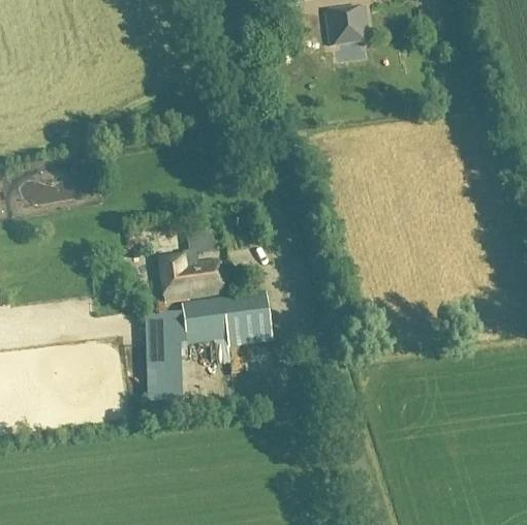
[(370,39),(366,5),(327,10),(331,44),(370,39)]
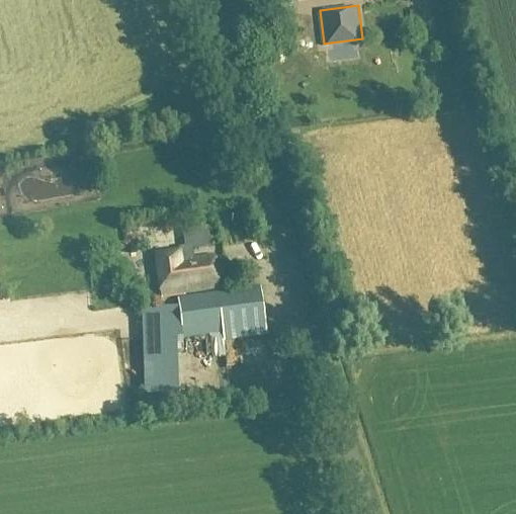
[(185,248),(209,245),(207,227),(183,230),(185,248)]
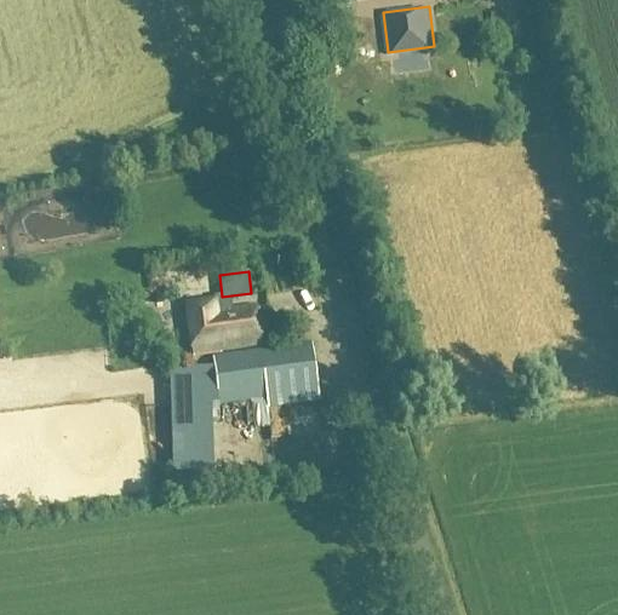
[(219,309),(218,299),(188,303),(194,355),(222,351),(222,348),(263,343),(258,305),(219,309)]
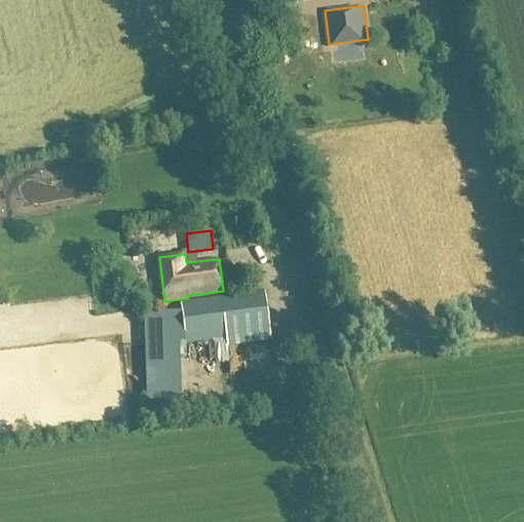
[(182,310),(179,310),(145,311),(145,343),(180,342),(230,338),(231,344),(272,338),(266,292),(181,304),(182,310)]
